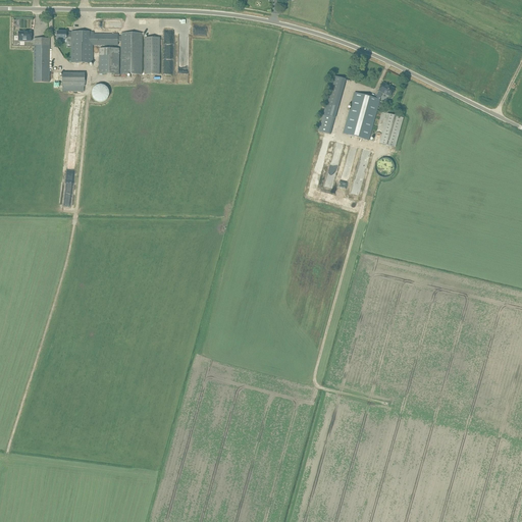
[(190,34),(209,34),(209,28),(202,28),(202,23),(190,23),(190,34)]
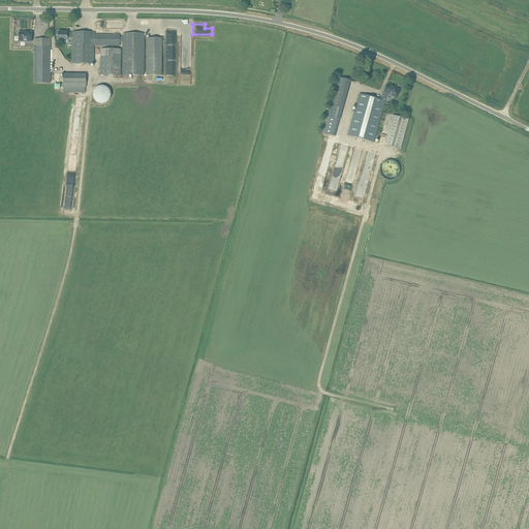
[(19,32),(19,41),(20,41),(20,40),(26,40),(26,41),(31,41),(32,32),(26,32),(26,33),(24,33),(24,32),(19,32)]
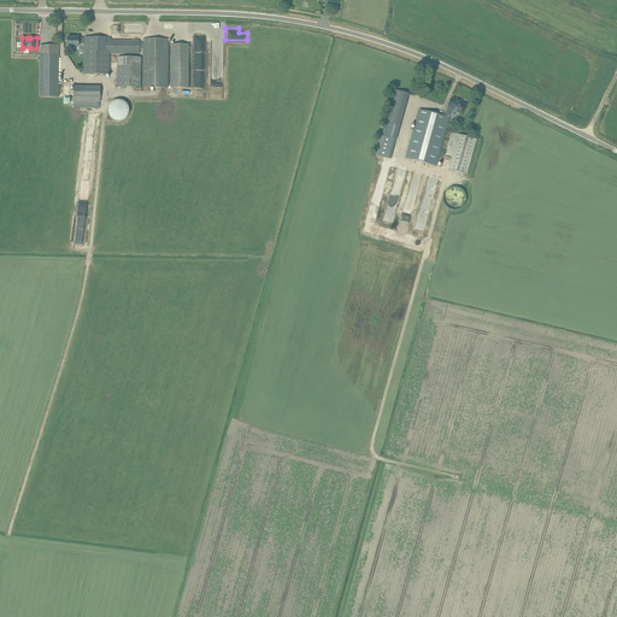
[(168,88),(168,40),(144,39),(144,42),(139,42),(140,41),(111,41),(111,37),(84,37),(84,39),(84,45),(84,51),(84,75),(109,75),(110,53),(139,53),(139,50),(144,50),(142,88),(168,88)]
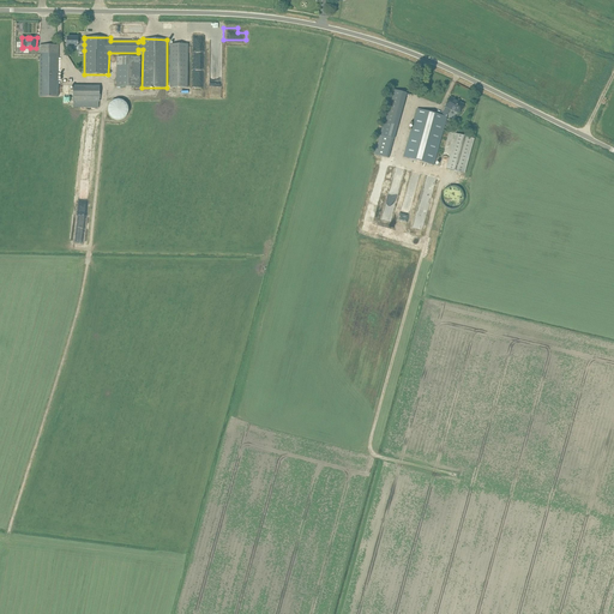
[(170,88),(187,88),(188,44),(170,44),(170,88)]
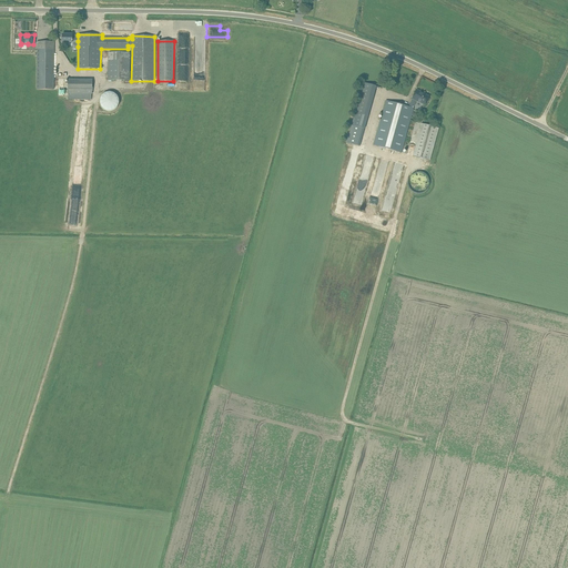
[(37,90),(53,90),(54,42),(37,42),(37,90)]
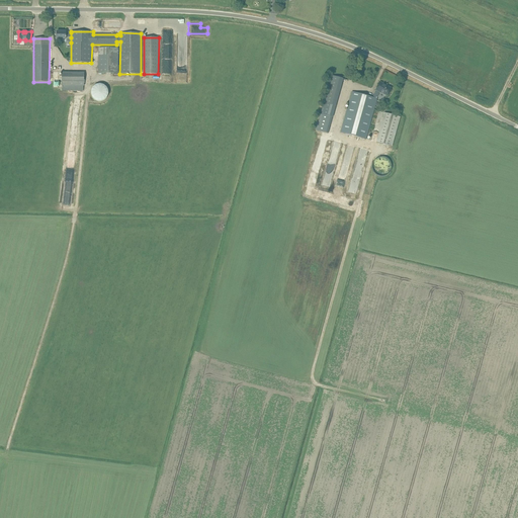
[(118,74),(118,49),(99,48),(98,73),(118,74)]
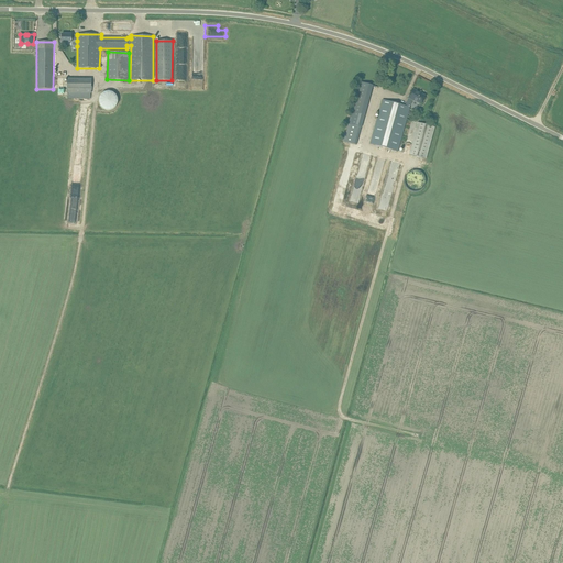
[(91,79),(68,79),(67,99),(90,99),(91,79)]
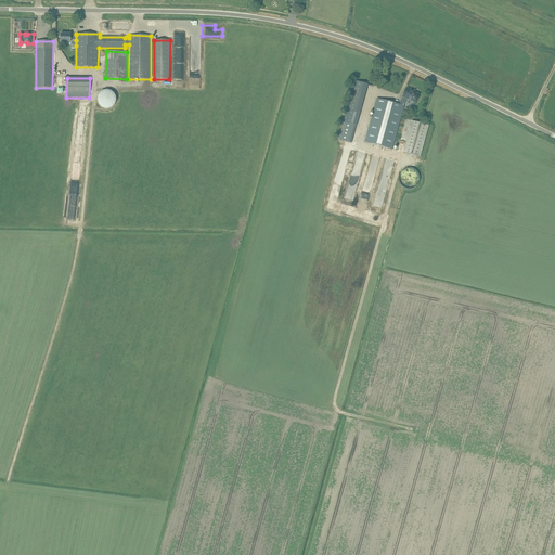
[(355,81),(353,86),(366,90),(368,85),(355,81)]
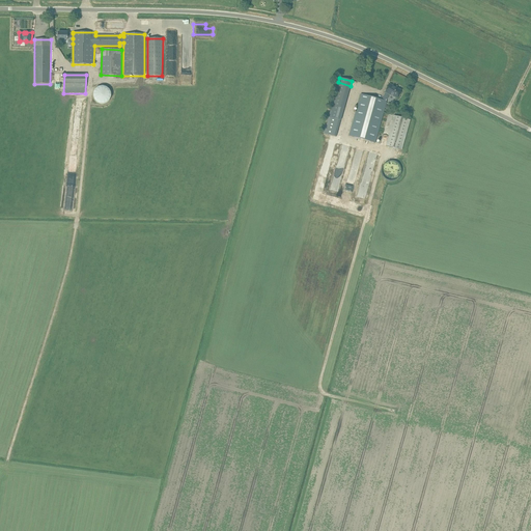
[(374,143),(387,101),(386,101),(389,94),(397,99),(401,89),(394,86),(395,86),(389,83),(385,92),(382,100),(361,94),(350,136),(374,143)]
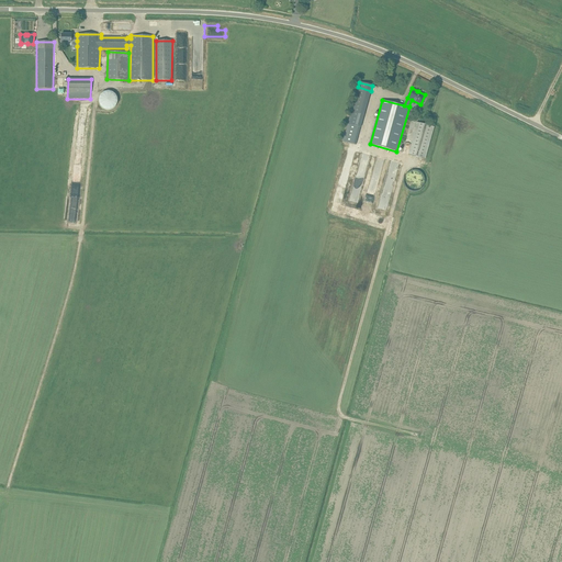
[(109,91),(107,91),(104,92),(103,93),(101,94),(100,97),(99,98),(99,100),(99,102),(100,104),(101,107),(102,108),(103,109),(105,110),(107,110),(110,110),(112,110),(113,109),(115,108),(116,105),(117,104),(117,102),(117,101),(117,99),(116,97),(115,94),(114,93),(112,92),(110,91),(109,91)]
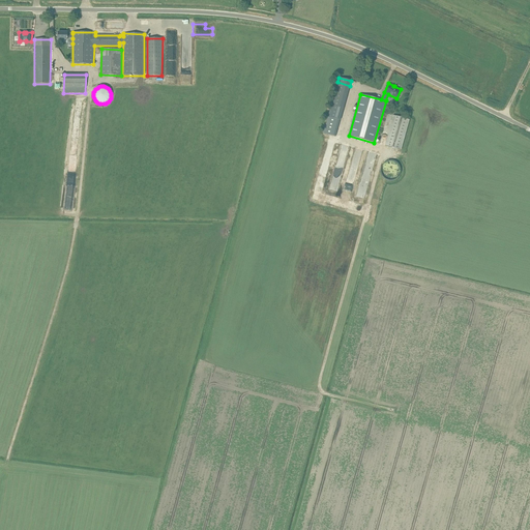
[(331,106),(327,117),(340,121),(343,109),(331,106)]
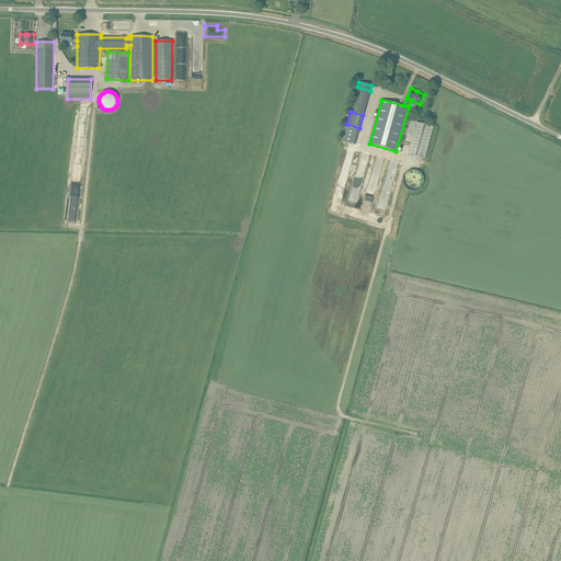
[(416,122),(411,144),(408,155),(424,159),(434,127),(416,122)]
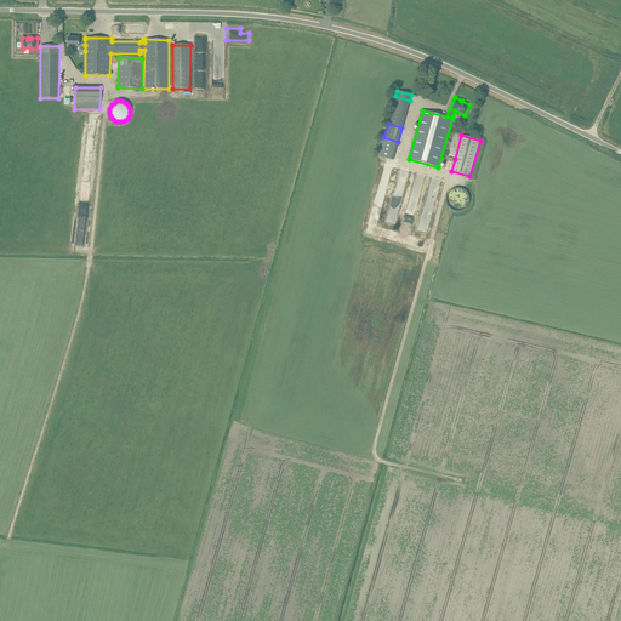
[(382,200),(387,178),(380,176),(377,192),(376,199),(382,200)]
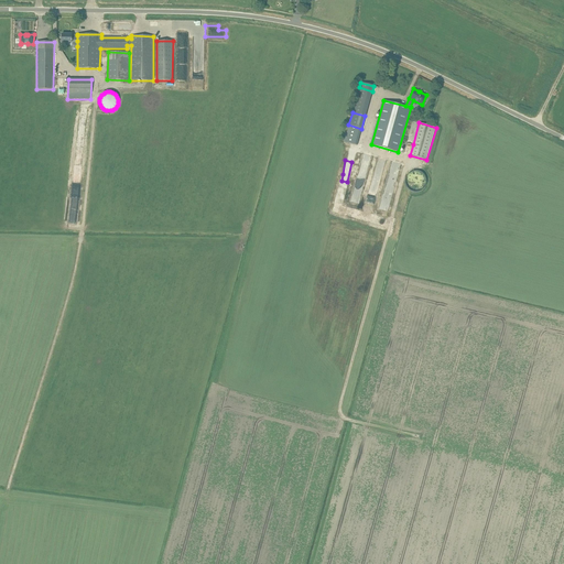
[(389,202),(398,166),(391,164),(383,192),(387,193),(387,196),(384,196),(384,199),(389,202)]
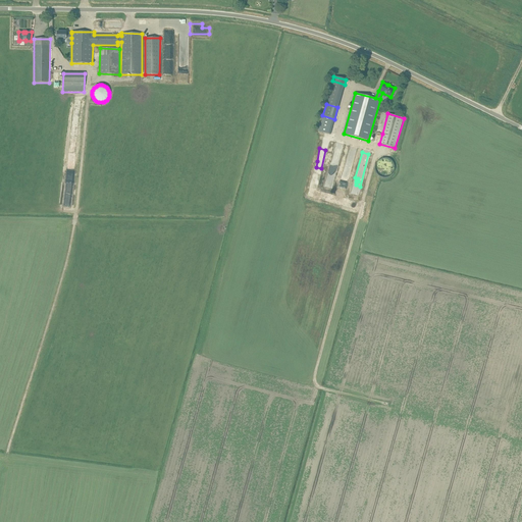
[(393,160),(380,159),(380,172),(392,173),(393,160)]
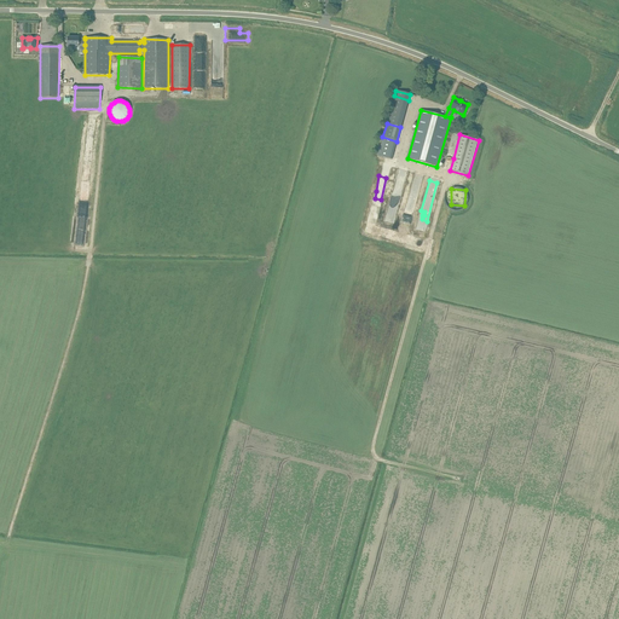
[(364,231),(394,241),(395,235),(366,225),(364,231)]
